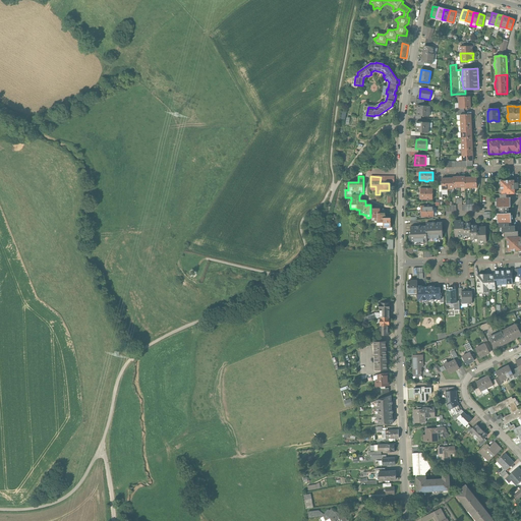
[(520,177),(518,178),(518,182),(515,183),(515,180),(501,181),(501,187),(501,188),(502,194),(507,194),(515,194),(515,189),(519,189),(518,185),(520,184),(520,177)]
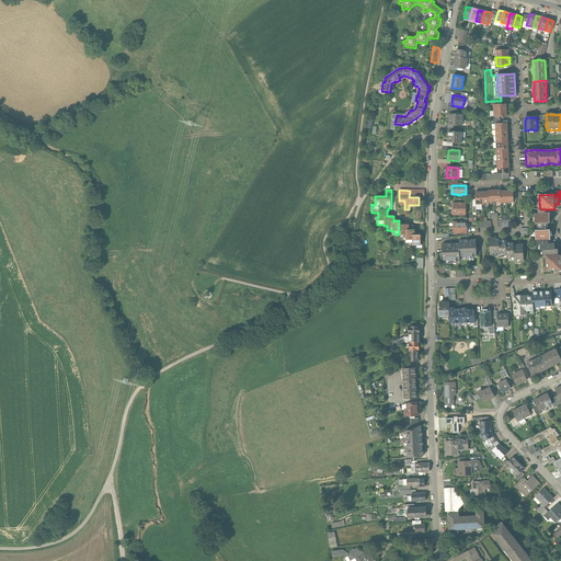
[(546,209),(540,209),(538,209),(538,214),(535,214),(535,224),(537,224),(538,227),(548,227),(548,224),(550,222),(549,213),(546,213),(546,209)]
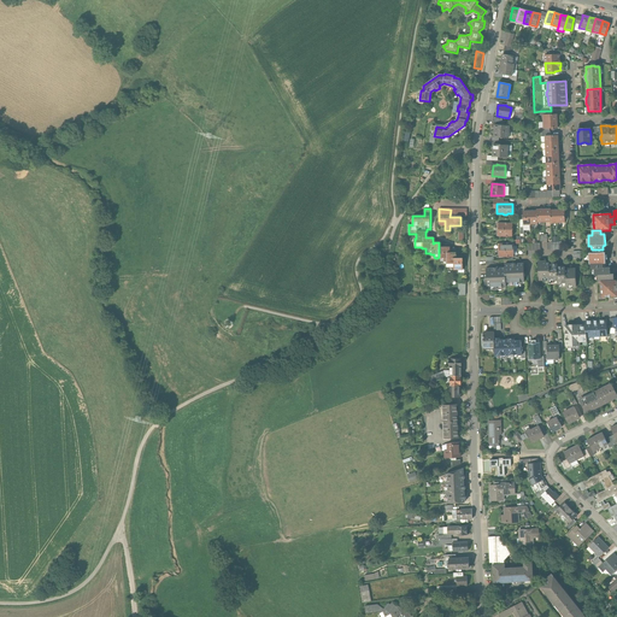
[(450,250),(450,247),(440,247),(440,258),(447,258),(447,264),(446,265),(446,266),(447,268),(450,268),(450,266),(453,266),(453,270),(458,270),(458,274),(464,274),(464,269),(463,268),(463,257),(458,257),(458,258),(456,258),(456,250),(450,250)]
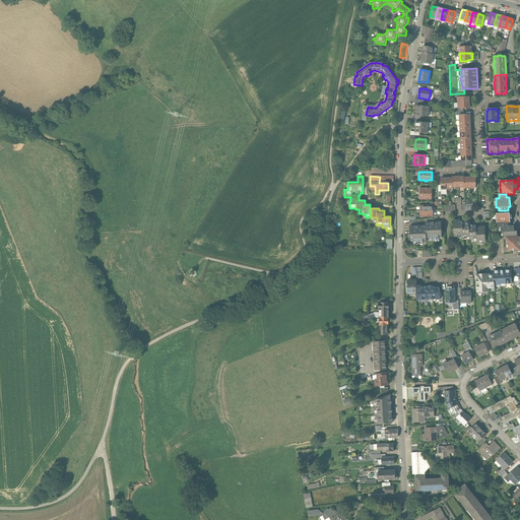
[(508,210),(499,210),(499,213),(497,213),(497,222),(498,222),(498,226),(501,226),(501,232),(504,232),(514,232),(514,225),(509,225),(508,222),(510,222),(510,212),(508,213),(508,210)]
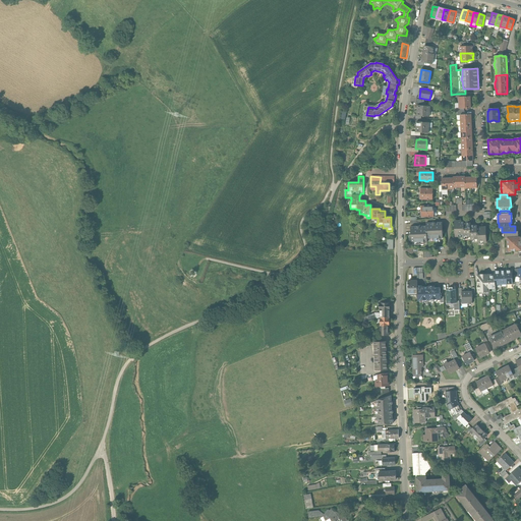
[(461,221),(457,221),(457,220),(454,220),(454,223),(455,223),(455,230),(454,230),(454,233),(455,233),(455,236),(463,236),(463,238),(466,237),(470,237),(471,237),(470,225),(470,223),(467,223),(466,223),(464,223),(464,222),(461,222),(461,221)]
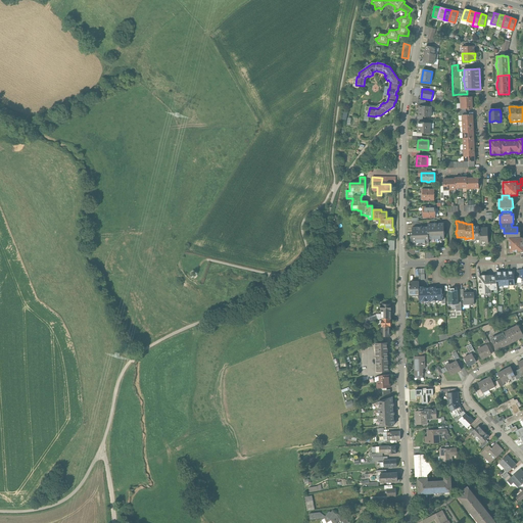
[(443,224),(428,224),(428,227),(429,240),(444,239),(444,234),(445,234),(445,231),(444,231),(443,224)]
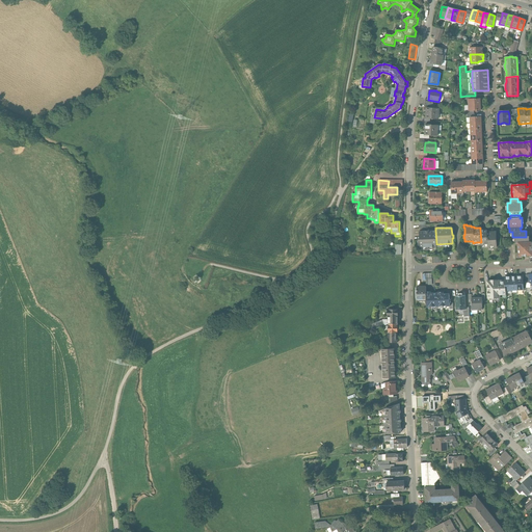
[(494,232),(489,232),(487,232),(487,231),(484,231),(484,230),(480,230),(481,242),(480,242),(481,245),(485,245),(488,245),(488,248),(497,247),(497,244),(498,244),(498,241),(497,241),(496,234),(497,234),(497,231),(494,231),(494,232)]
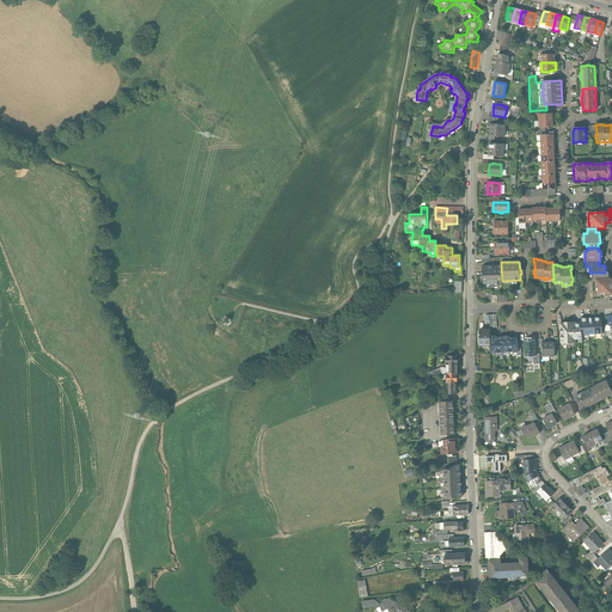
[(501,265),(483,267),(483,276),(482,276),(482,282),(483,282),(483,285),(502,285),(502,281),(501,265)]
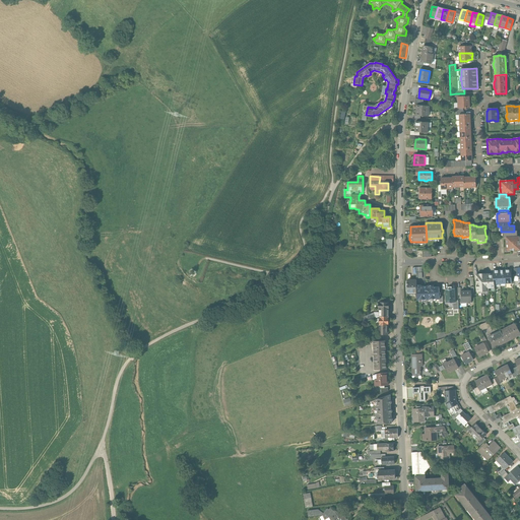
[(514,232),(504,232),(504,238),(507,238),(507,243),(507,245),(507,248),(507,251),(510,251),(513,250),(514,250),(515,250),(518,250),(519,250),(519,237),(519,239),(514,239),(514,237),(517,237),(517,231),(514,232)]
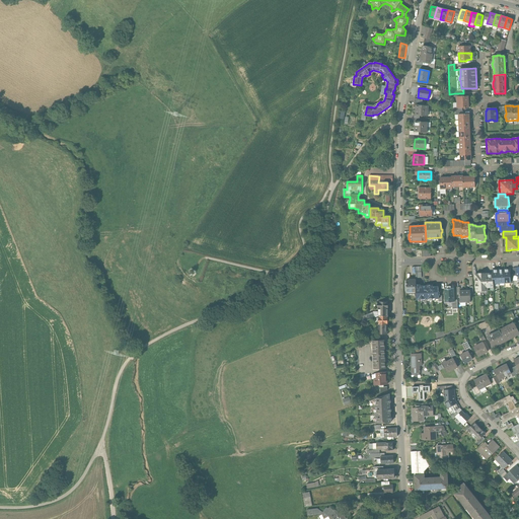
[(425,247),(416,248),(417,257),(422,256),(422,250),(425,250),(425,247)]
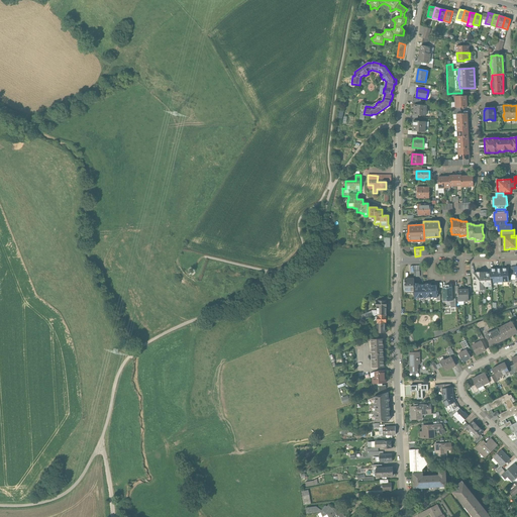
[(485,273),(474,273),(474,284),(474,287),(475,287),(475,292),(480,291),(480,290),(486,290),(486,287),(485,273)]
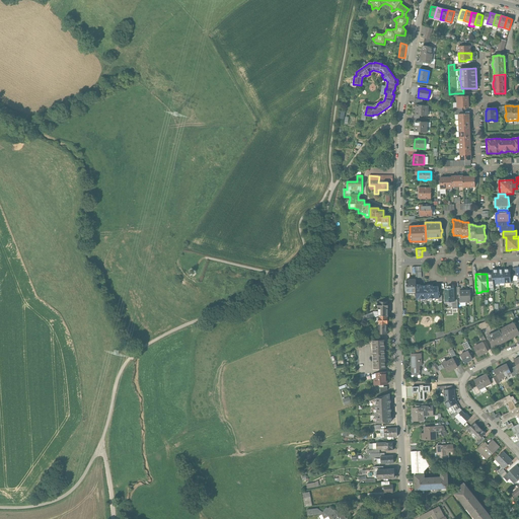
[(416,280),(406,280),(406,293),(416,292),(416,280)]
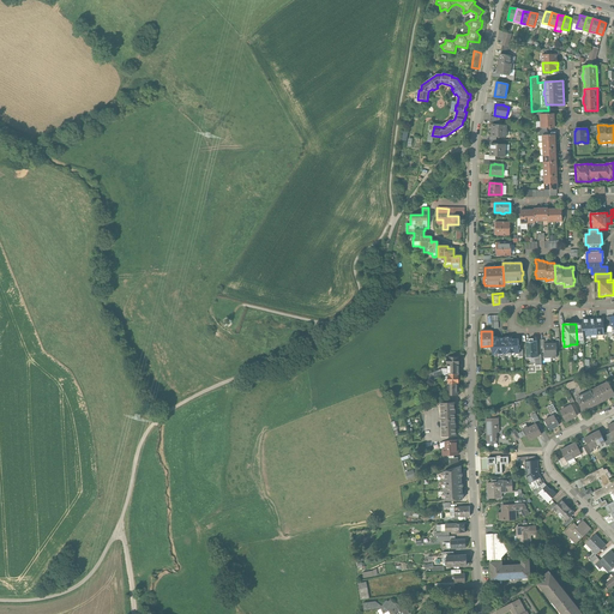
[(505,338),(498,338),(498,337),(492,337),(493,353),(494,353),(498,355),(499,355),(499,353),(503,353),(503,354),(506,354),(505,338)]
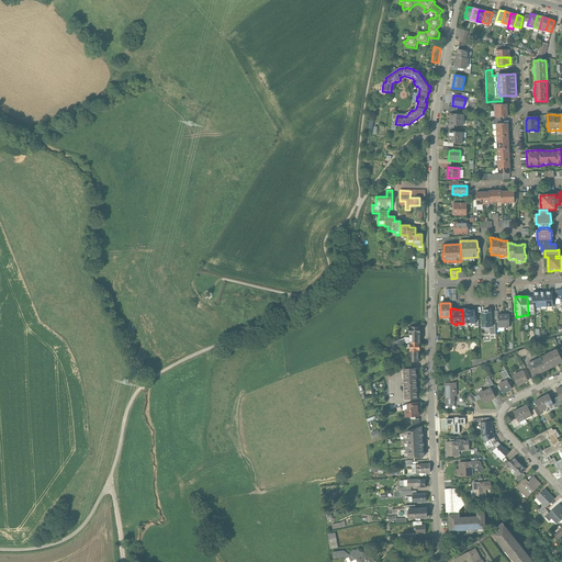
[(469,311),(467,310),(462,310),(463,324),(475,324),(475,321),(475,319),(476,319),(475,316),(474,311),(469,311)]
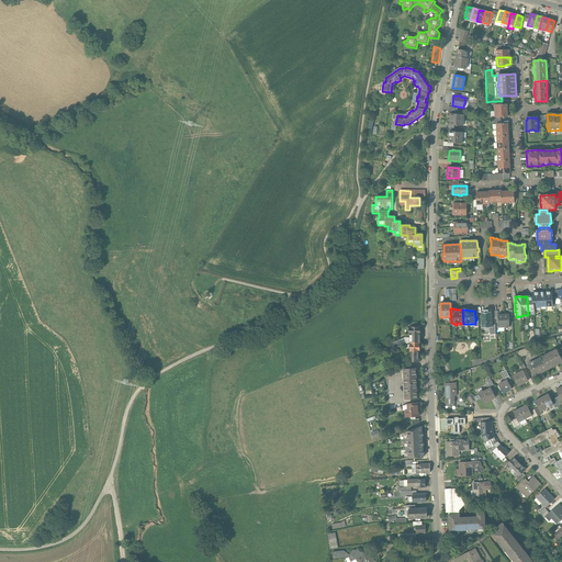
[(492,312),(489,313),(489,312),(484,312),(484,313),(482,313),(482,325),(481,325),(481,328),(485,328),(485,327),(490,327),(492,327),(492,325),(492,312)]
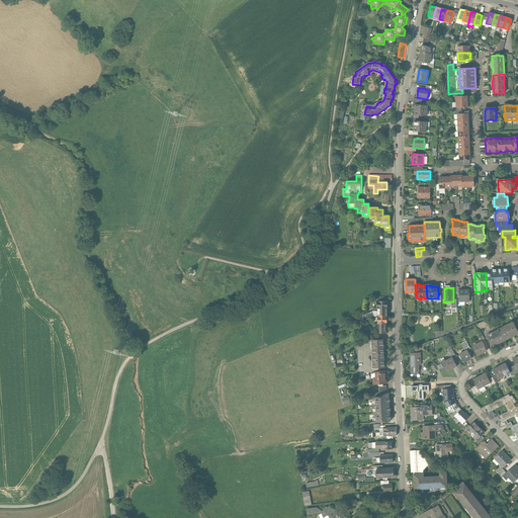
[(387,301),(378,301),(378,316),(387,316),(387,301)]
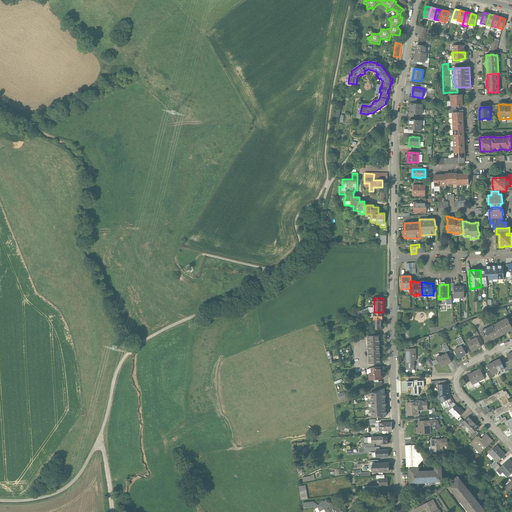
[(368,308),(356,312),(358,318),(370,313),(368,308)]
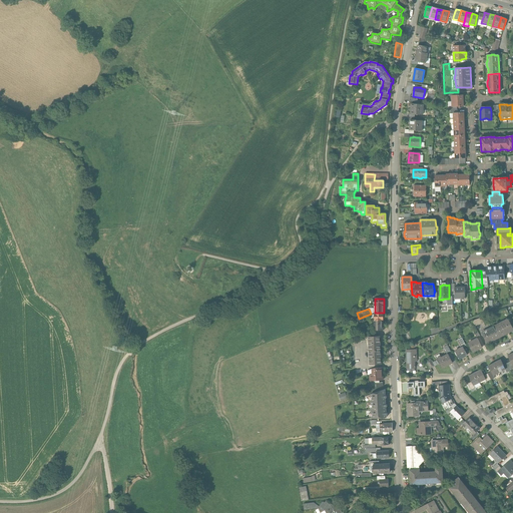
[(384,313),(375,313),(374,319),(374,321),(384,321),(384,313)]
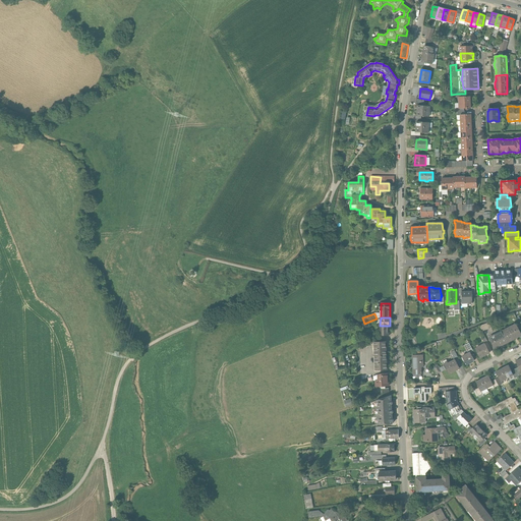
[(516,325),(503,331),(508,342),(520,335),(520,333),(519,331),(516,325)]
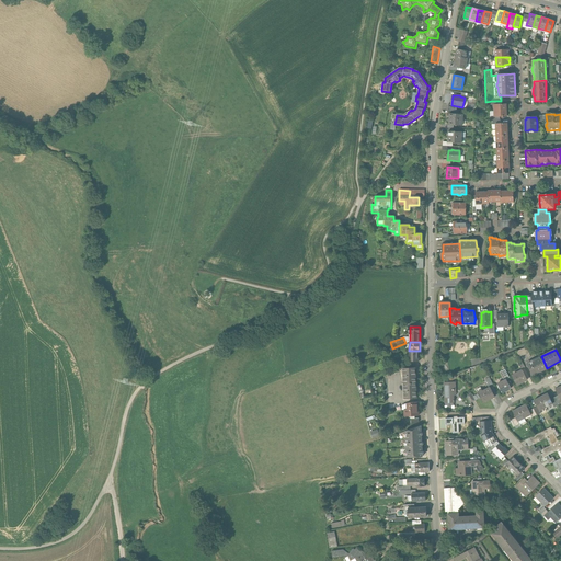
[(420,351),(409,351),(409,361),(413,362),(419,362),(420,351)]
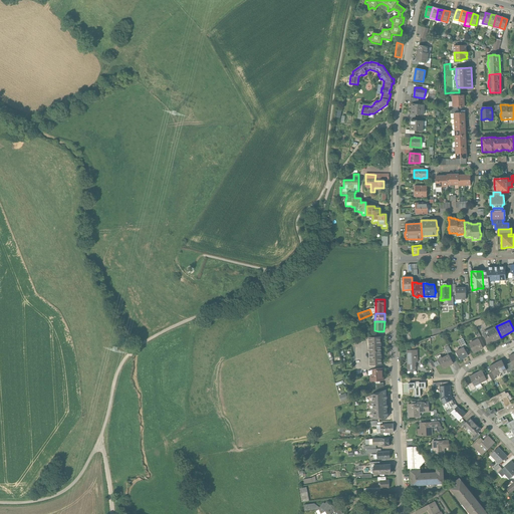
[(496,326),(483,333),(488,344),(501,337),(496,326)]
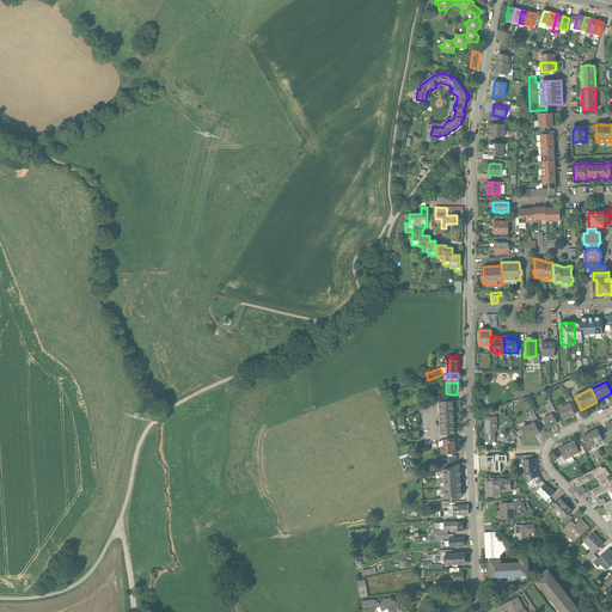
[(436,397),(422,405),(422,411),(426,411),(426,409),(429,409),(429,408),(433,407),(433,405),(436,405),(436,403),(440,403),(440,402),(440,397),(436,397)]
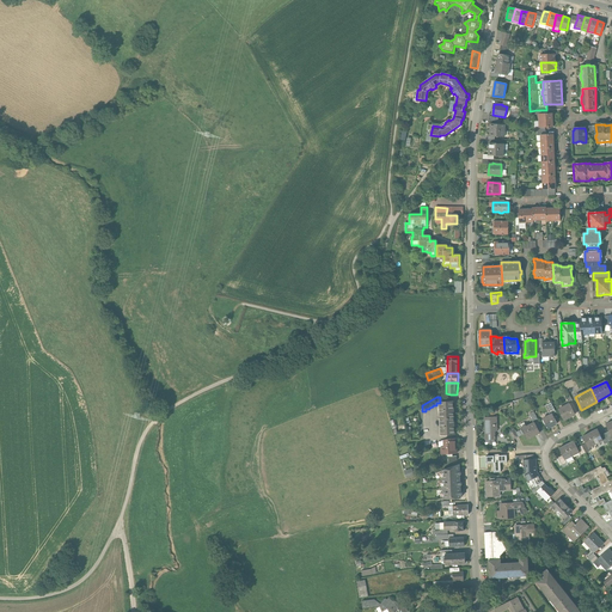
[(440,402),(440,403),(440,418),(454,418),(453,402),(440,402)]
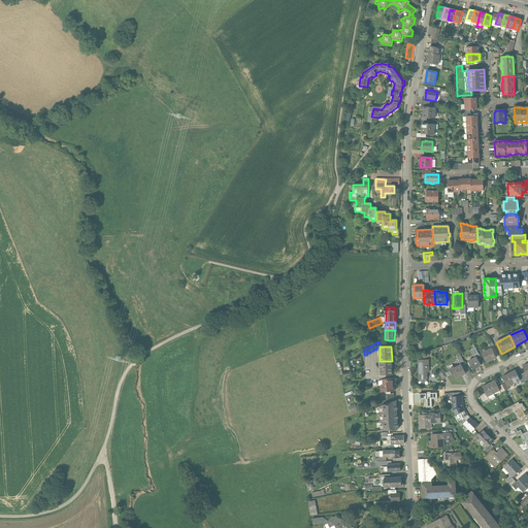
[(492,350),(483,355),(487,362),(496,357),(492,350)]
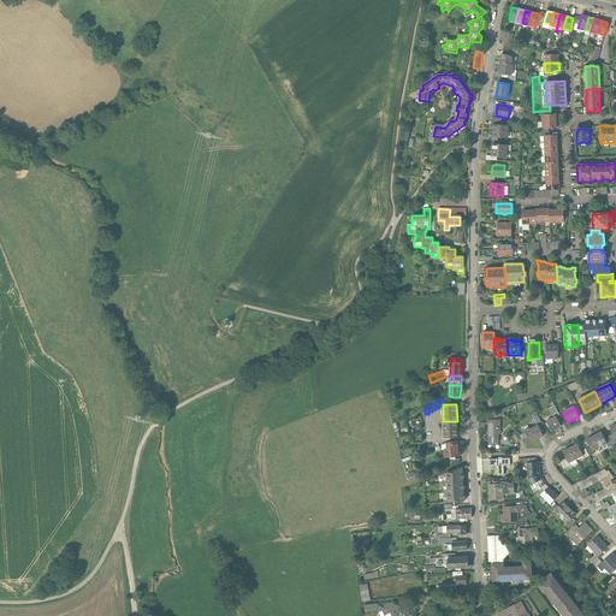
[(556,416),(546,421),(551,431),(561,426),(556,416)]
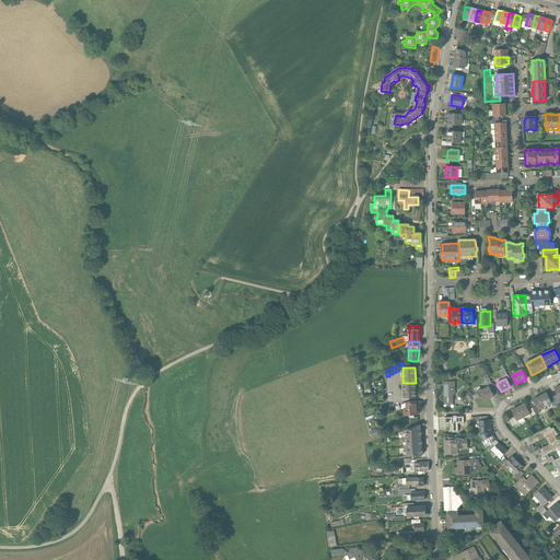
[(455,382),(444,382),(445,405),(453,405),(453,389),(455,389),(455,382)]
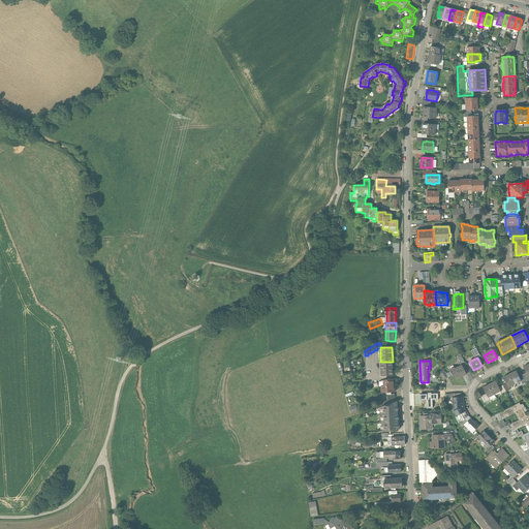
[(393,362),(380,362),(381,376),(393,376),(393,362)]
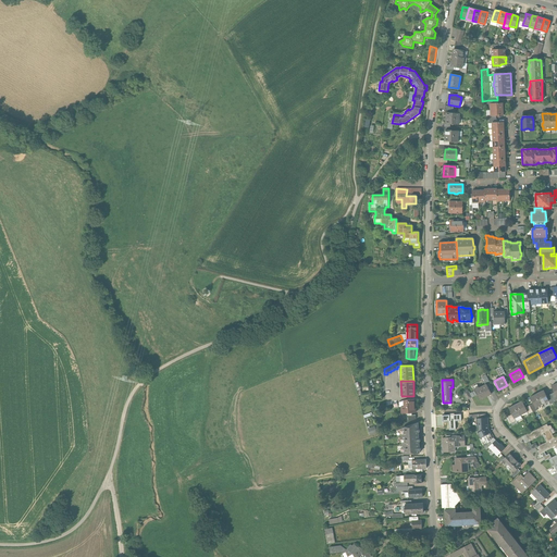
[(486,384),(475,390),(481,399),(492,394),(486,384)]
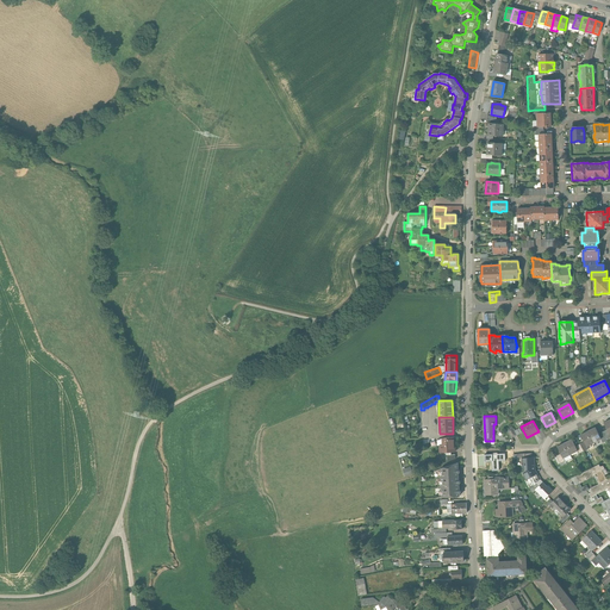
[(595,428),(587,431),(593,443),(601,440),(598,435),(595,428)]
